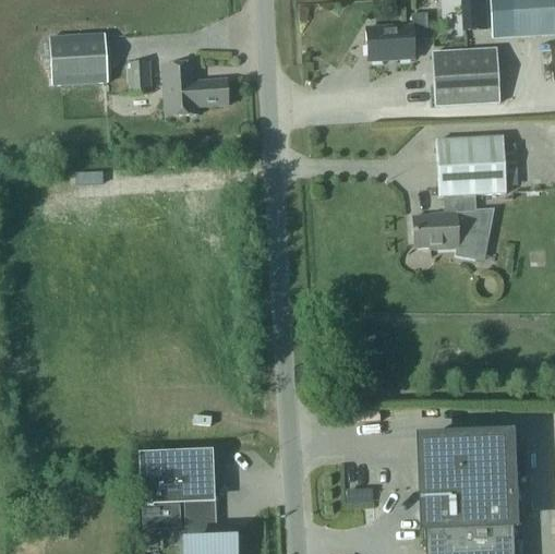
[(463,0),(466,28),(490,26),(486,0),(463,0)]
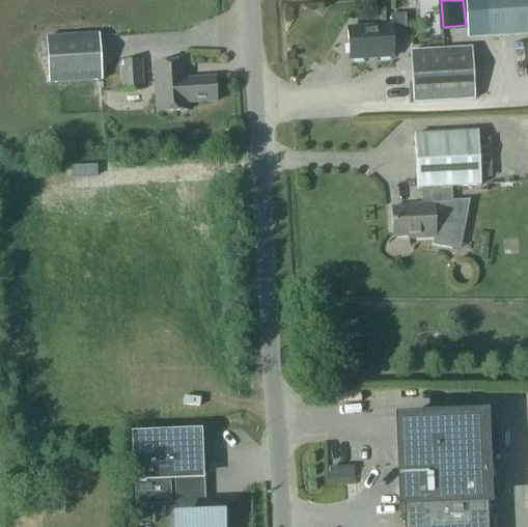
[(393,23),(350,26),(352,57),(395,54),(395,36),(410,36),(408,11),(393,11),(393,23)]
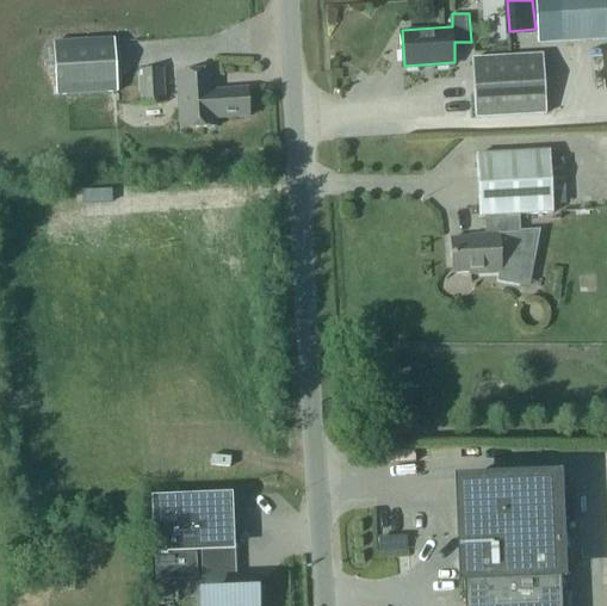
[(53,39),(56,93),(117,90),(113,37),(53,39)]
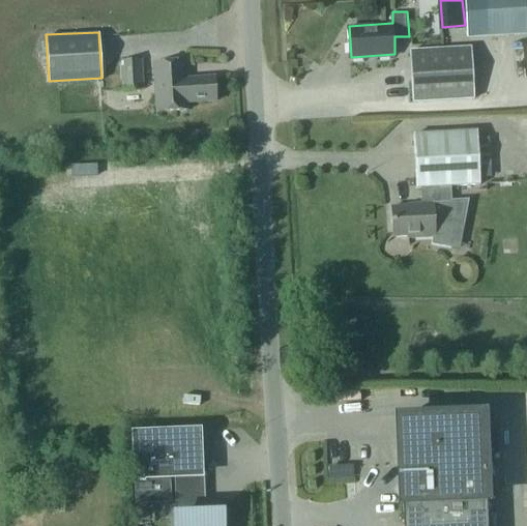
[(472,46),(411,49),(414,99),(475,96),(472,46)]
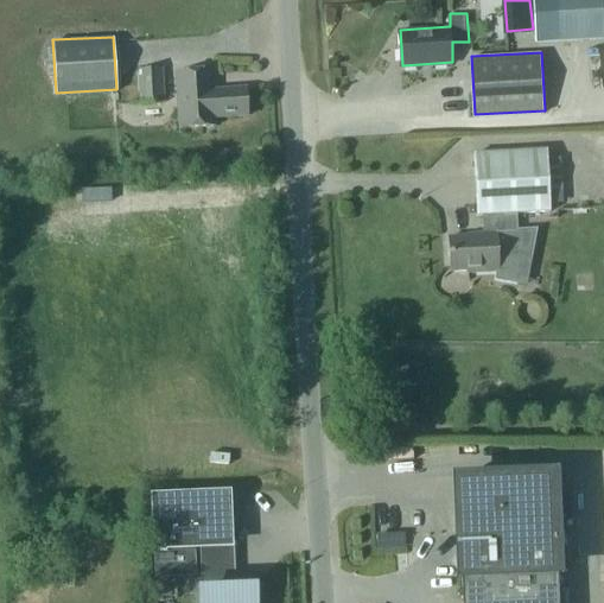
[(165,101),(163,68),(139,70),(140,102),(165,101)]
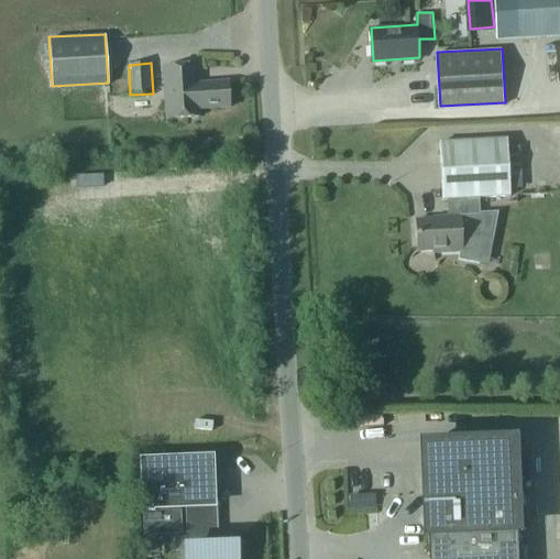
[(230,105),(228,79),(196,81),(195,64),(163,66),(166,116),(197,114),(197,107),(230,105)]
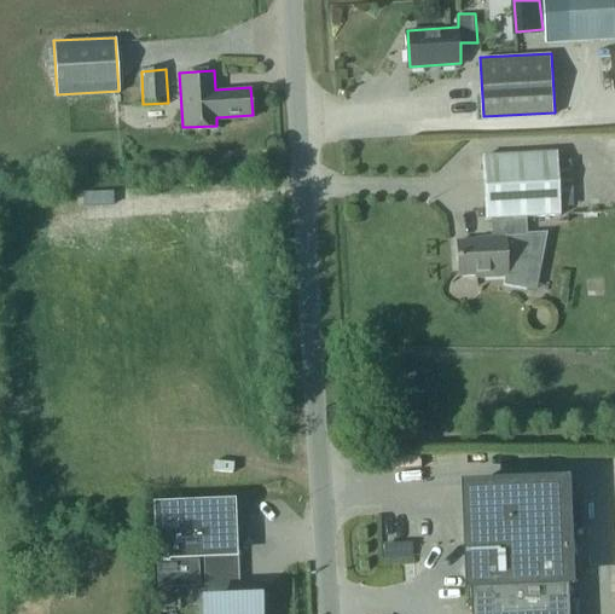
[(491,237),(459,238),(460,273),(479,272),(479,274),(509,273),(508,281),(528,284),(533,261),(541,262),(547,231),(528,232),(527,215),(563,213),(560,151),(485,155),(488,218),(494,216),(494,235),(491,236),(491,237)]
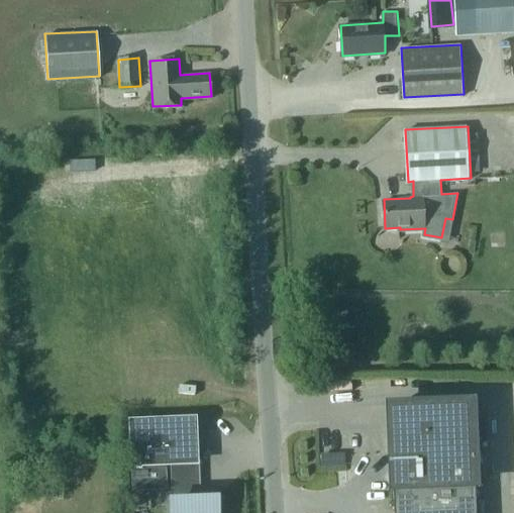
[(96,159),(72,160),(72,170),(96,169),(96,159)]
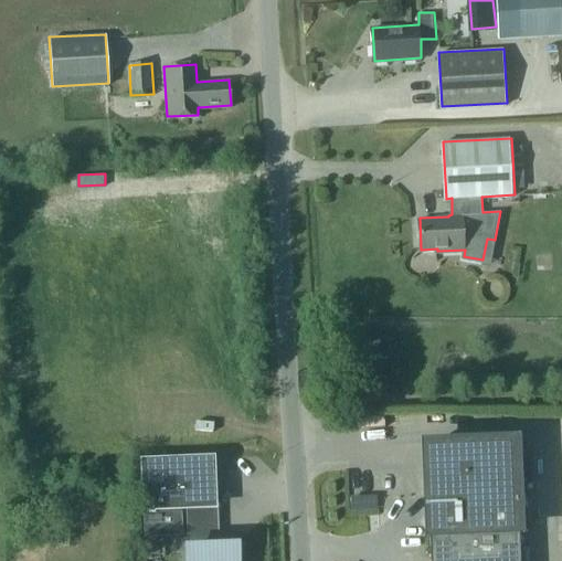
[(490,261),(495,240),(487,239),(483,260),(490,261)]
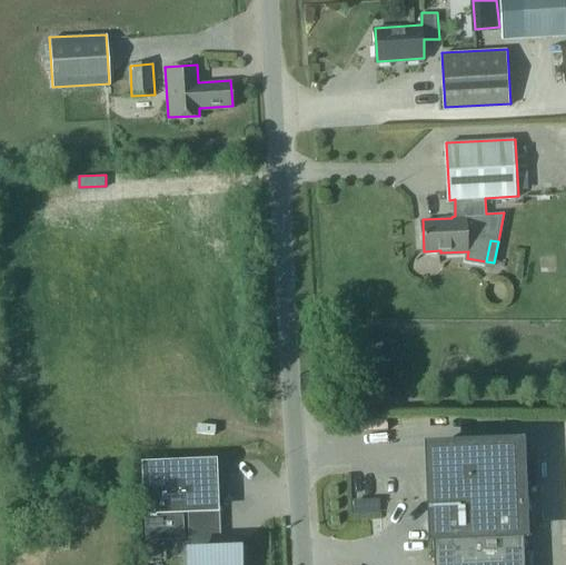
[(435,564),(526,564),(525,539),(520,444),(430,447),(434,515),(432,516),(430,538),(433,538),(435,538),(435,543),(435,564)]
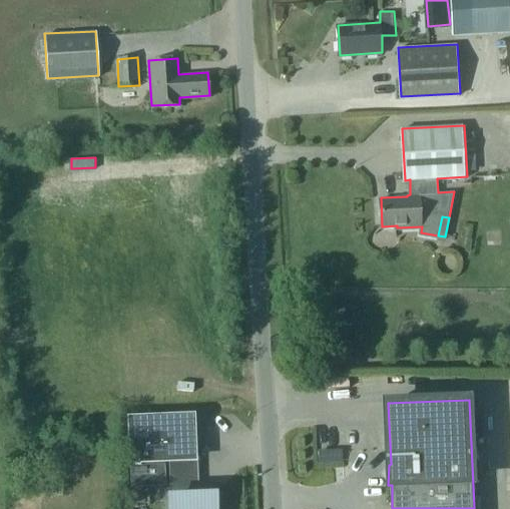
[(192,417),(133,420),(134,460),(194,457),(192,417)]
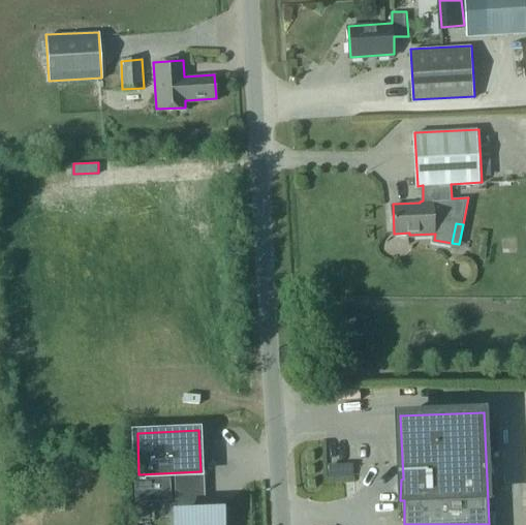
[(353,474),(353,461),(329,462),(330,475),(353,474)]
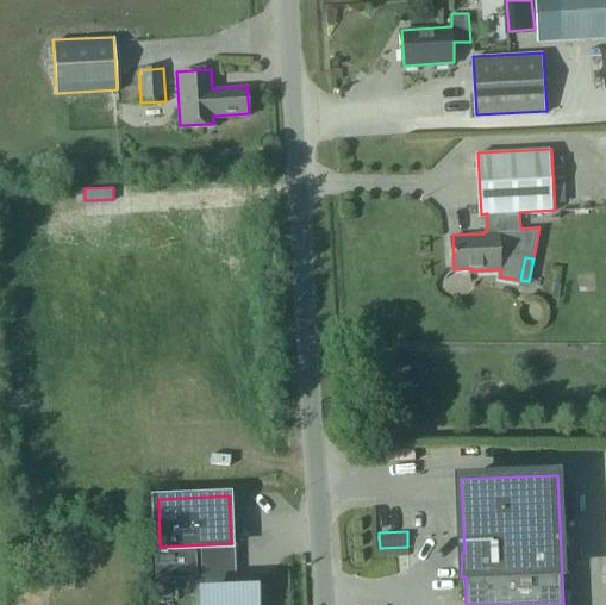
[(163,554),(164,575),(198,573),(197,552),(163,554)]
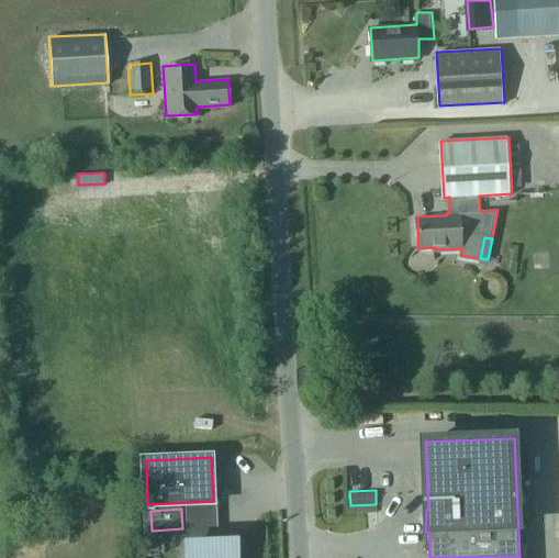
[(187,547),(189,547),(189,557),(237,557),(237,545),(238,545),(238,544),(187,546),(187,547)]
